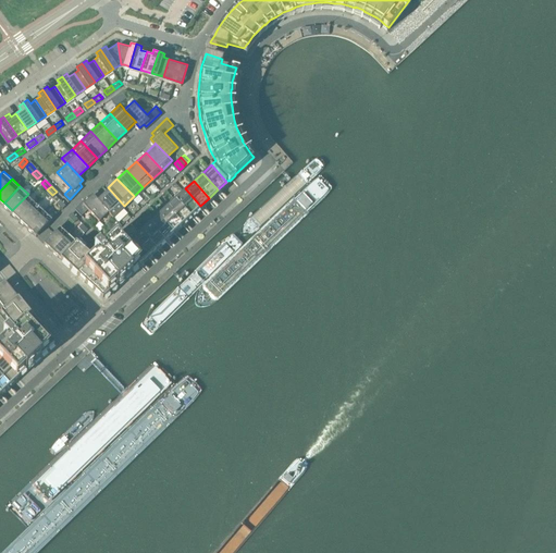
[(108,187),(98,196),(98,197),(110,209),(110,210),(114,214),(124,206),(108,187)]
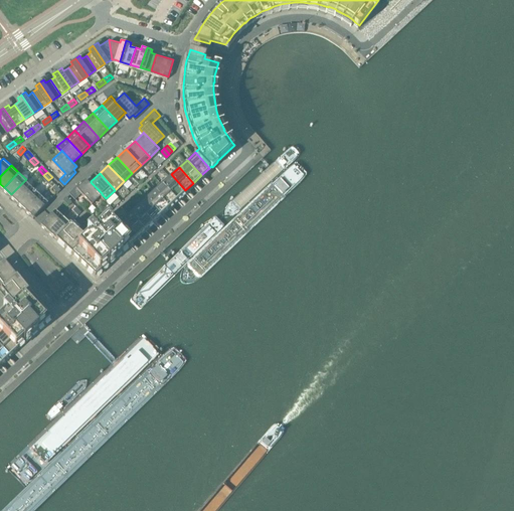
[(163,182),(177,197),(185,190),(171,174),(163,182)]
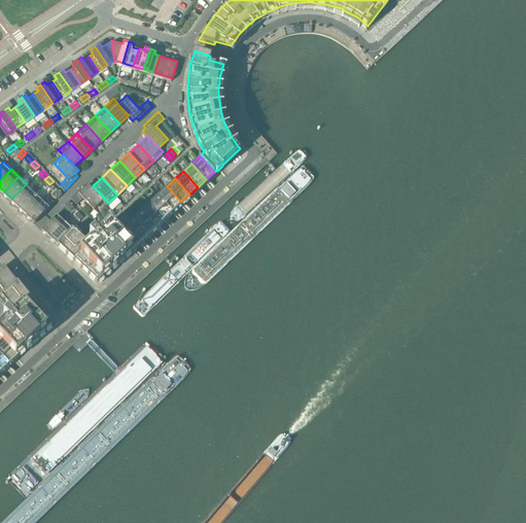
[(93,186),(93,185),(89,181),(85,184),(83,182),(72,195),(77,202),(84,196),(95,207),(104,199),(104,198),(93,186)]
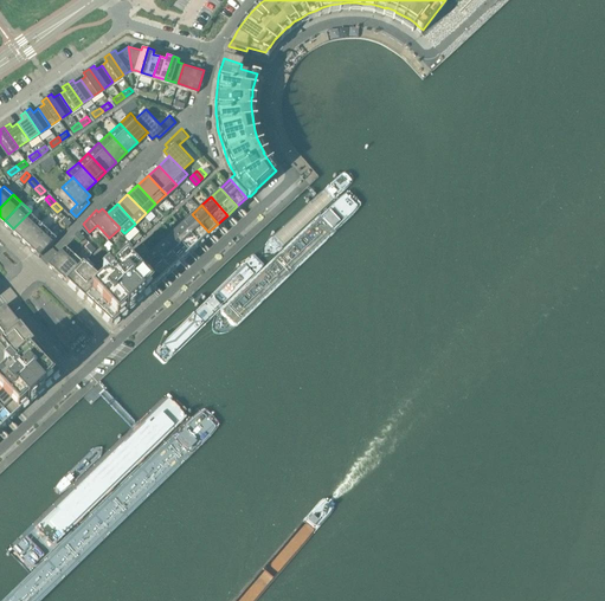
[(21,237),(39,219),(31,211),(13,228),(21,237)]
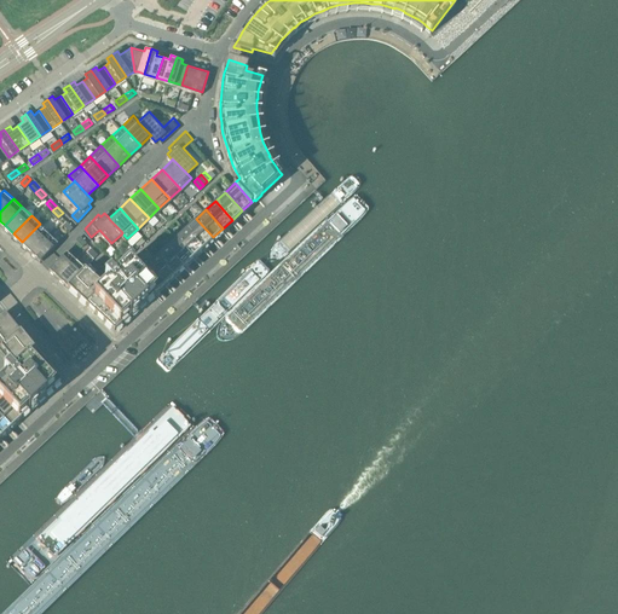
[(70,229),(74,225),(68,219),(64,222),(70,229)]
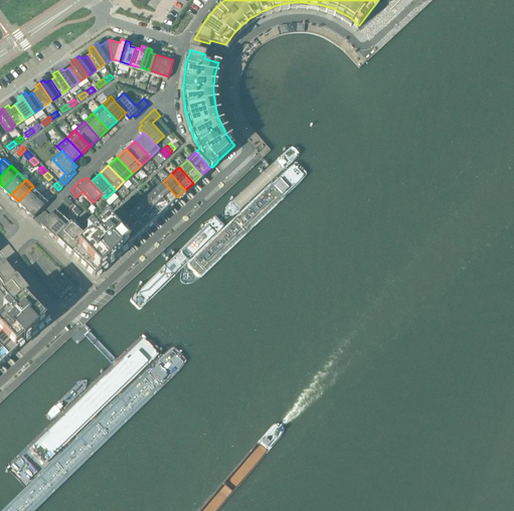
[(155,189),(170,205),(177,197),(163,182),(155,189)]
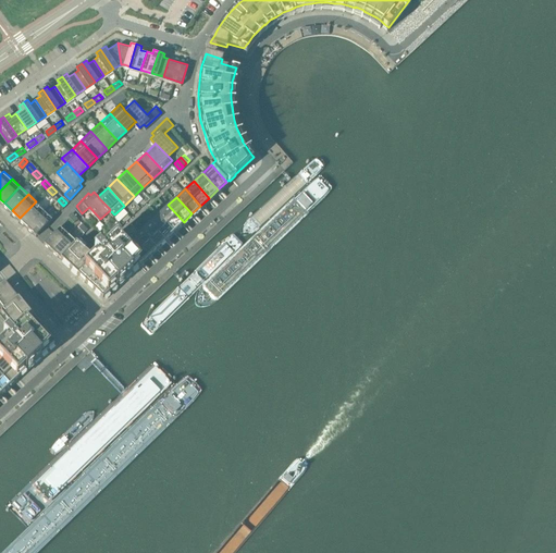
[(28,225),(44,209),(36,201),(20,218),(28,225)]
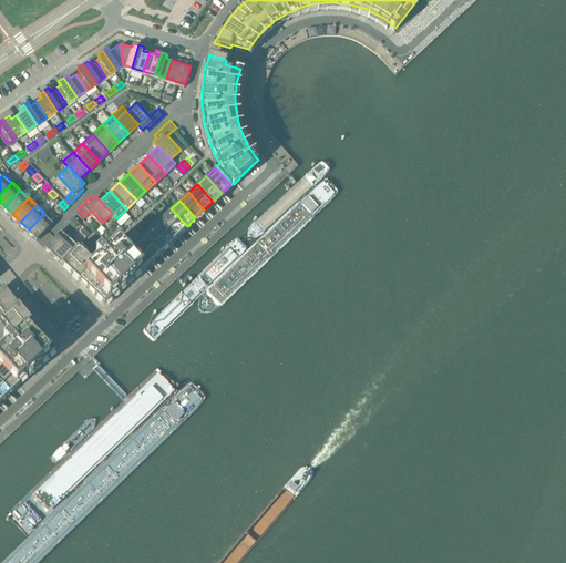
[(162,216),(178,234),(187,226),(171,208),(162,216)]
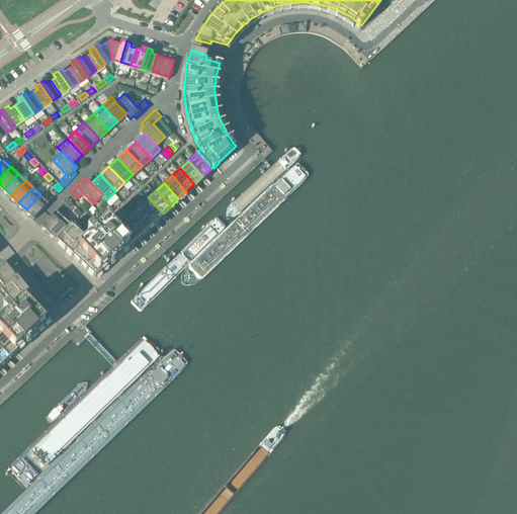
[(40,194),(26,209),(34,218),(49,201),(40,194)]
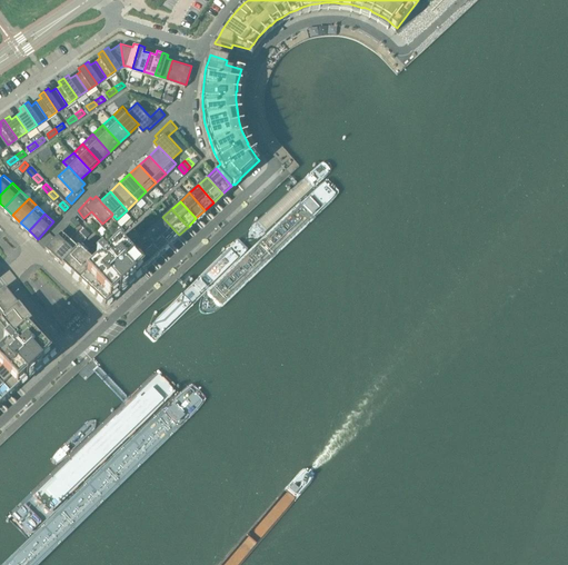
[(75,214),(71,218),(77,224),(80,220),(75,214)]
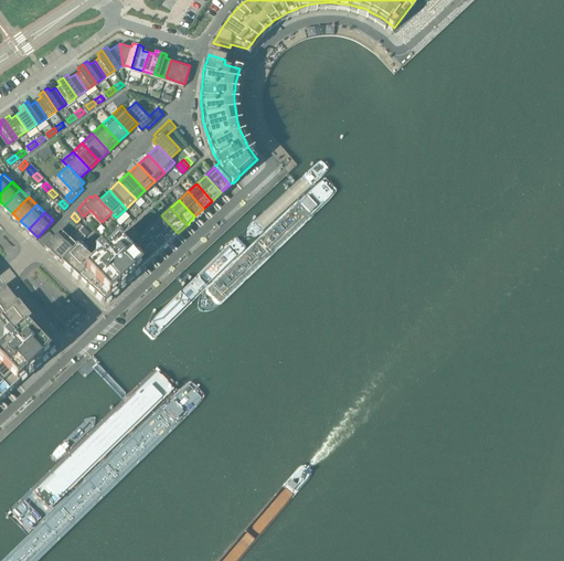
[(152,224),(169,241),(178,233),(161,215),(152,224)]
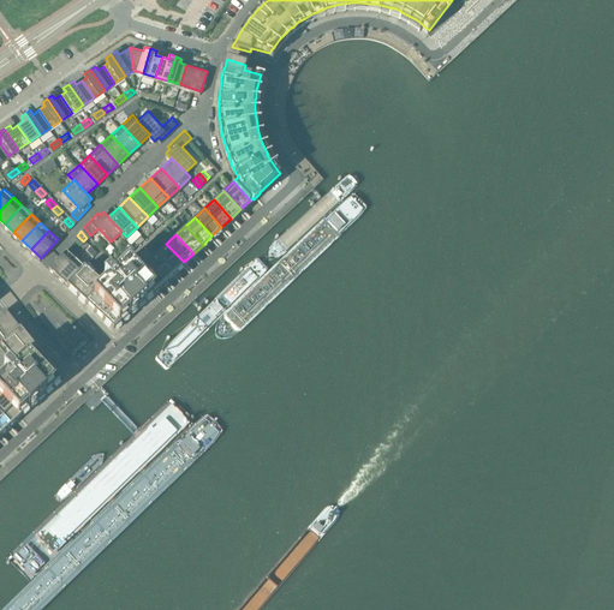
[(136,246),(129,239),(125,243),(131,250),(136,246)]
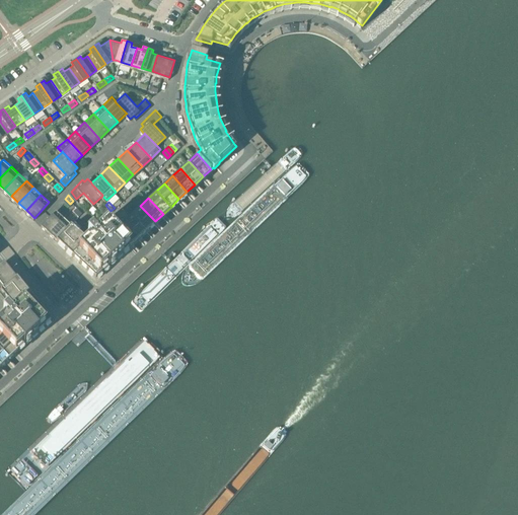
[(83,211),(77,205),(74,209),(79,214),(83,211)]
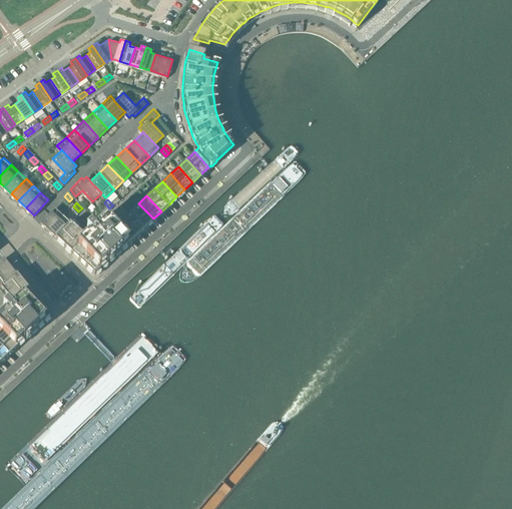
[(109,208),(104,202),(101,205),(106,210),(109,208)]
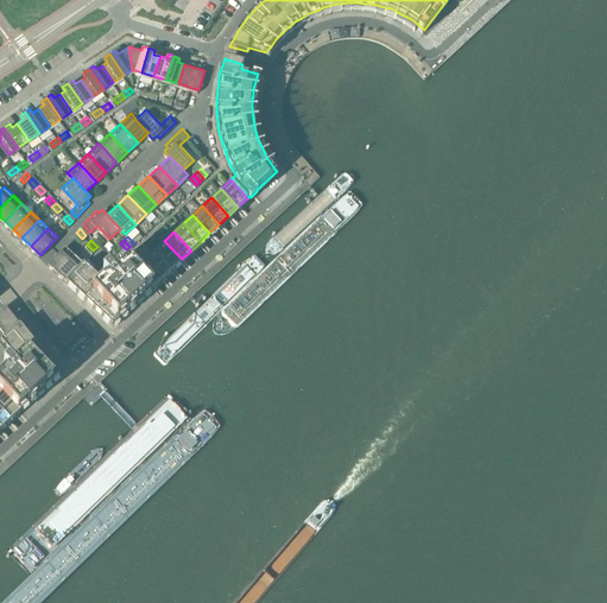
[(155,249),(172,268),(182,259),(164,241),(155,249)]
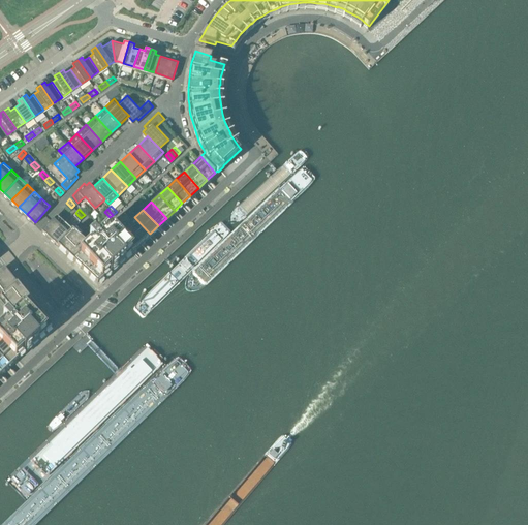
[(101,215),(106,220),(110,217),(104,212),(101,215)]
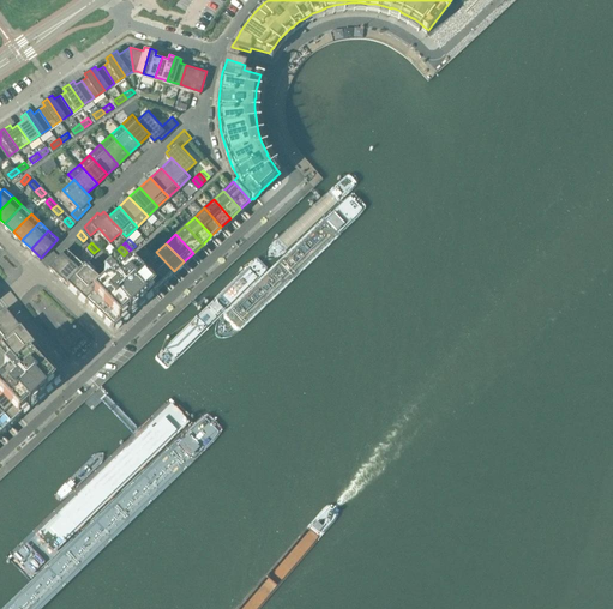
[(76,255),(67,247),(49,265),(59,275),(76,255)]
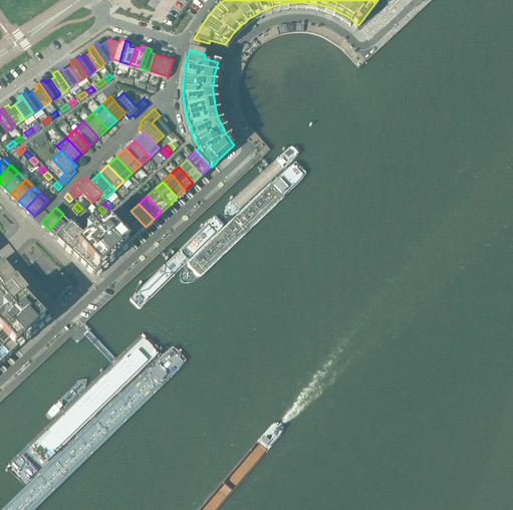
[(122,219),(138,234),(146,227),(131,211),(122,219)]
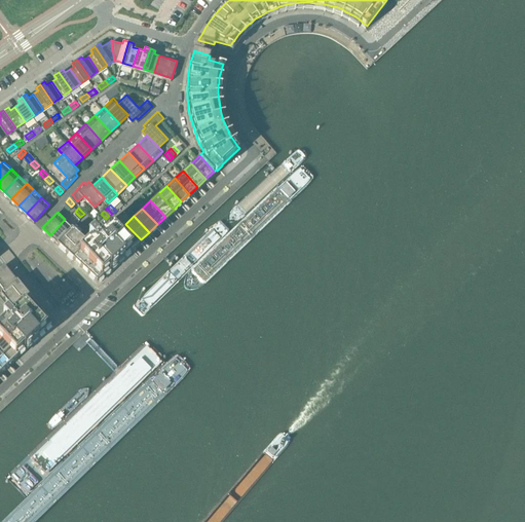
[(73,226),(65,219),(50,235),(58,241),(73,226)]
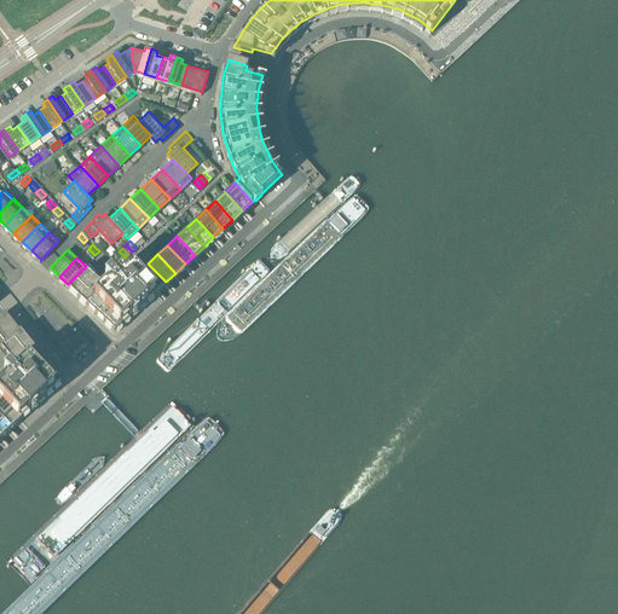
[(105,284),(86,266),(68,284),(115,329),(156,291),(138,272),(139,272),(130,262),(115,276),(110,271),(105,276),(110,281),(105,284)]
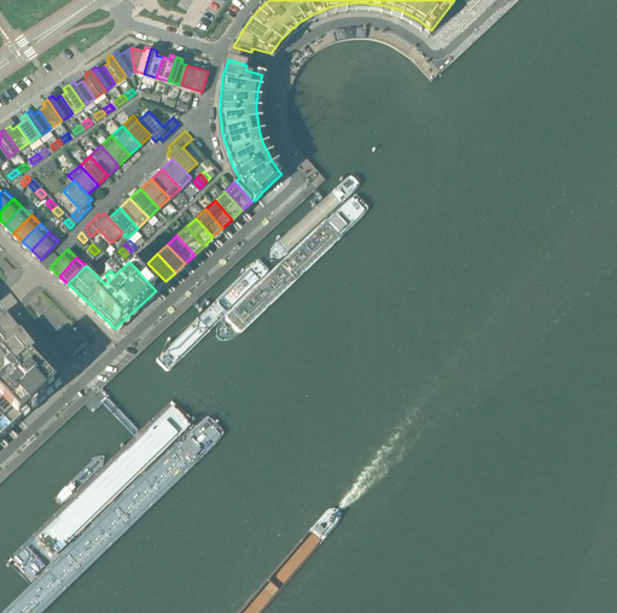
[(138,272),(156,291),(166,281),(147,263),(139,272),(138,272)]
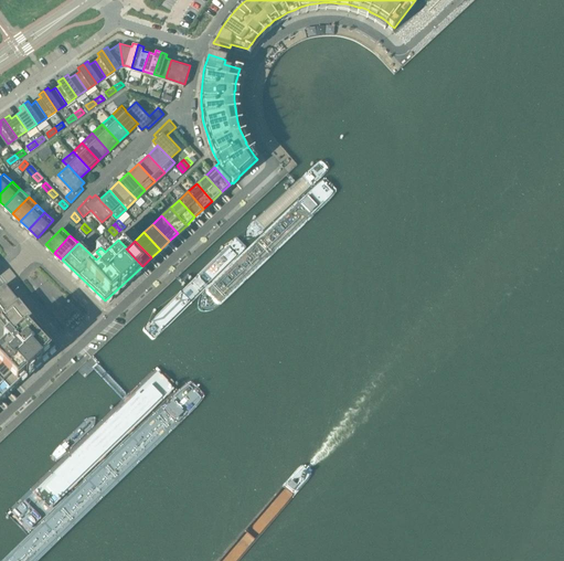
[(0,300),(12,290),(6,282),(0,285),(0,300)]
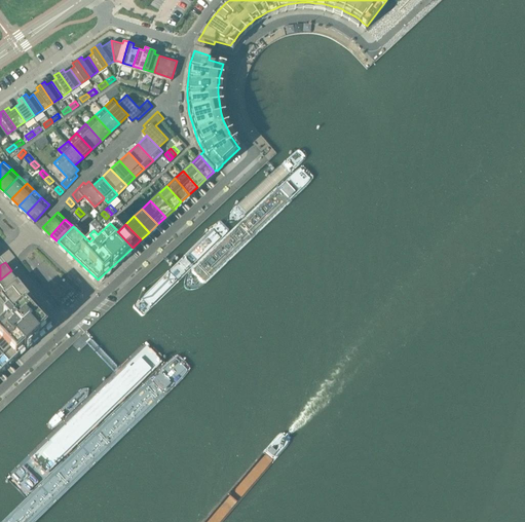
[(11,270),(0,280),(0,291),(1,293),(19,278),(11,270)]
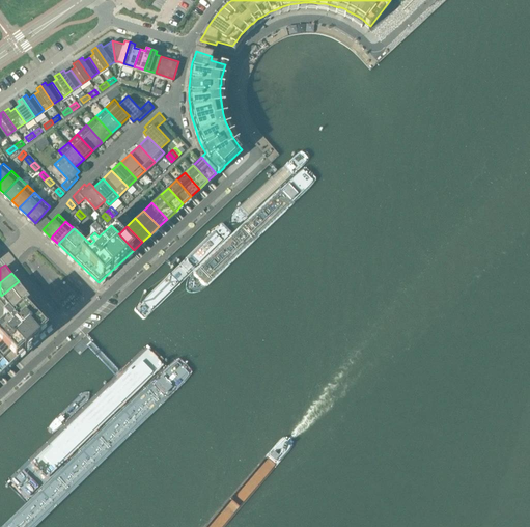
[(19,281),(1,296),(16,313),(12,316),(8,313),(4,317),(7,322),(0,328),(0,338),(3,341),(19,357),(53,325),(19,281)]
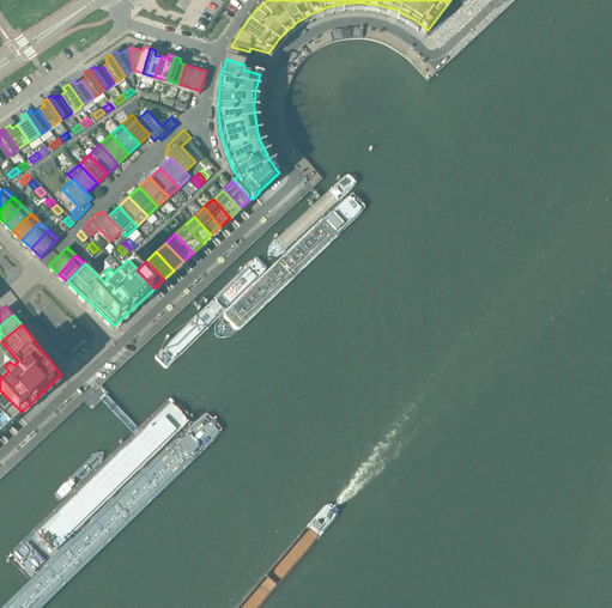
[(135,420),(115,441),(145,474),(204,419),(173,385),(135,420)]
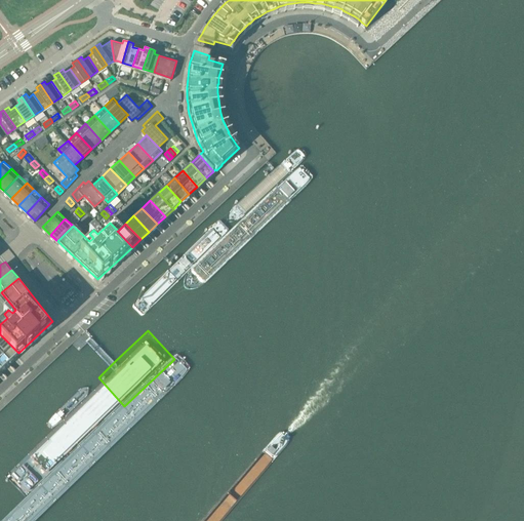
[(3,337),(0,339),(0,350),(10,361),(18,353),(3,337)]
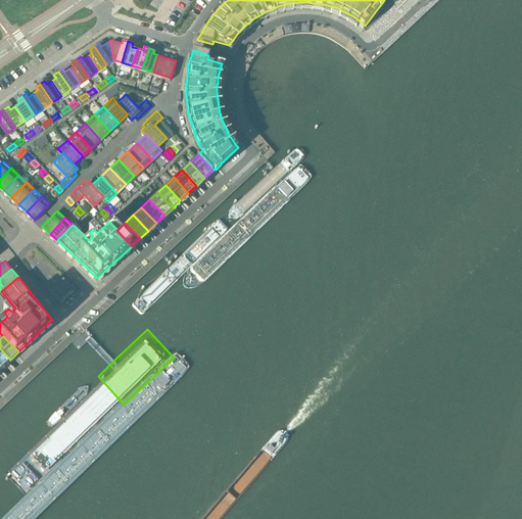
[(10,360),(0,348),(0,365),(2,367),(10,360)]
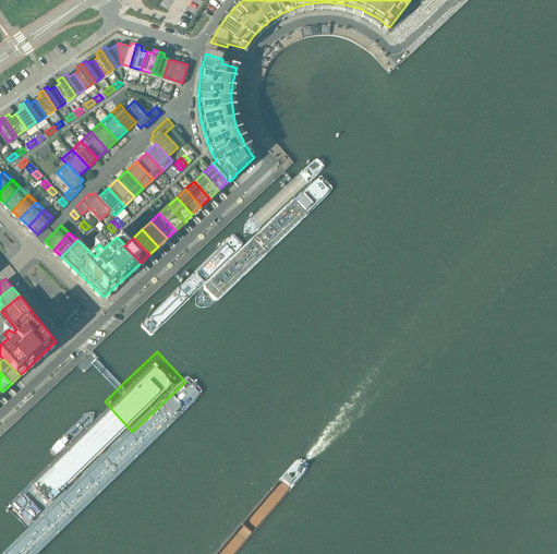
[(105,401),(51,452),(80,481),(132,432),(105,401)]
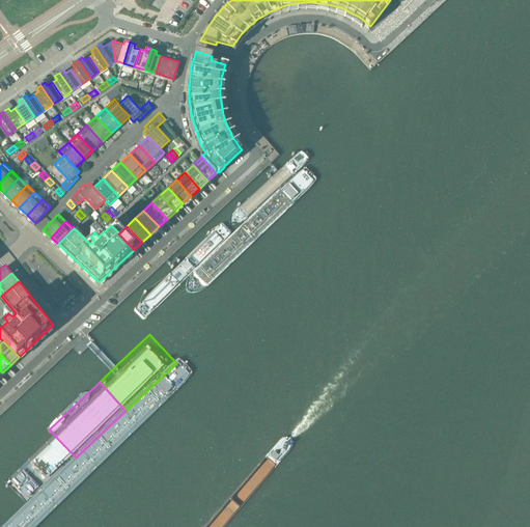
[(49,430),(0,475),(0,478),(26,505),(76,458),(49,430)]
